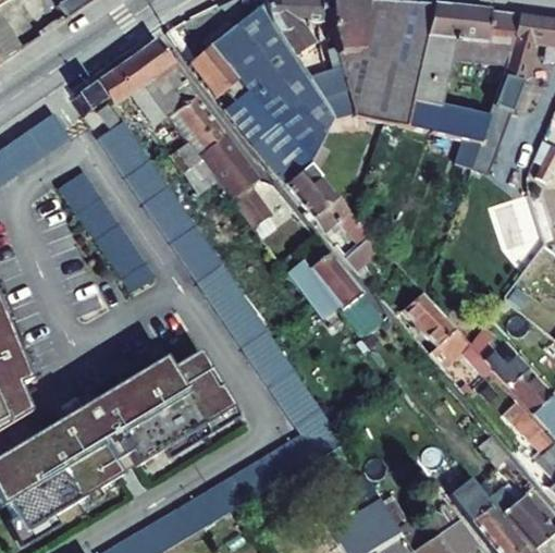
[(61,0),(58,2),(68,16),(91,0),(61,0)]
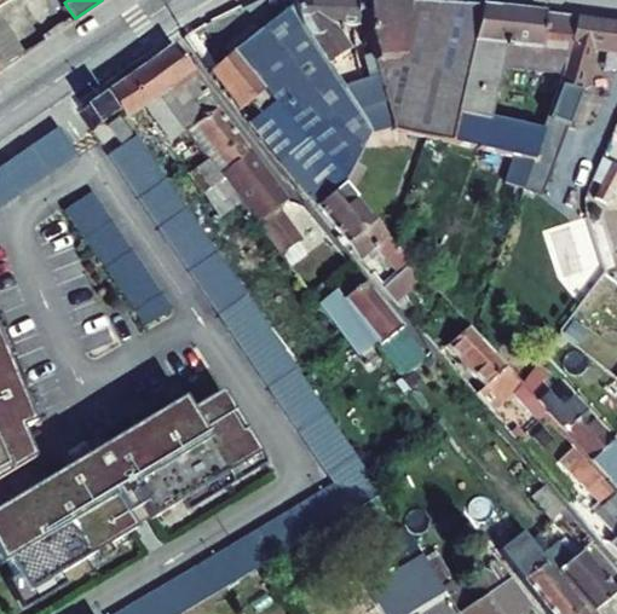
[(338,23),(369,24),(367,0),(294,0),(304,22),(305,25),(323,51),(327,58),(351,44),(338,23)]
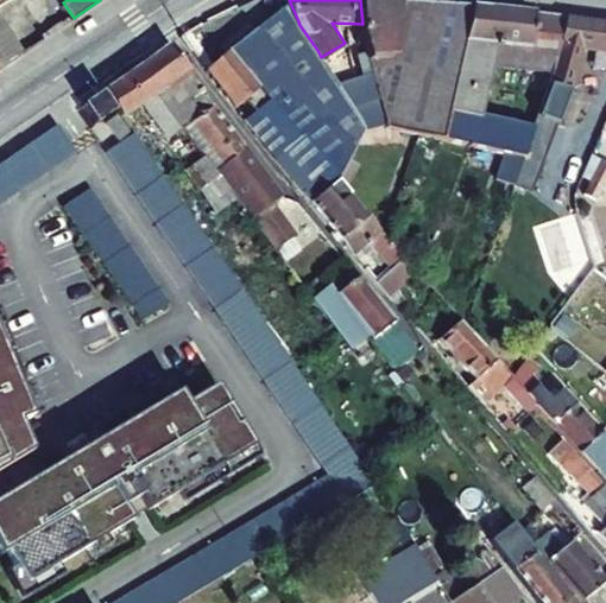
[(396,127),(425,0),(360,0),(363,24),(363,32),(378,91),(386,122),(386,126),(396,127)]
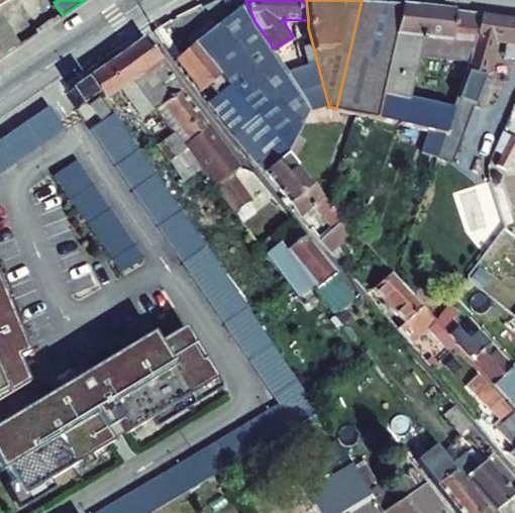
[(419,54),(471,59),(483,12),(402,2),(375,0),(362,0),(336,108),(380,117),(430,129),(423,150),(437,156),(453,107),(410,97),(419,54)]
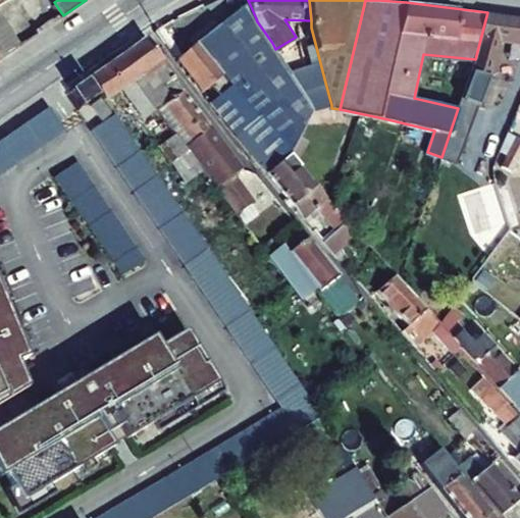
[(0,57),(22,43),(0,9),(0,57)]
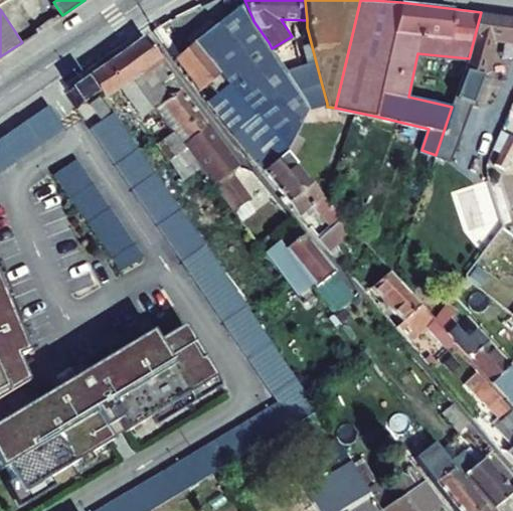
[(512,16),(481,12),(469,58),(456,97),(472,103),(483,73),(493,40),(512,42),(512,16)]
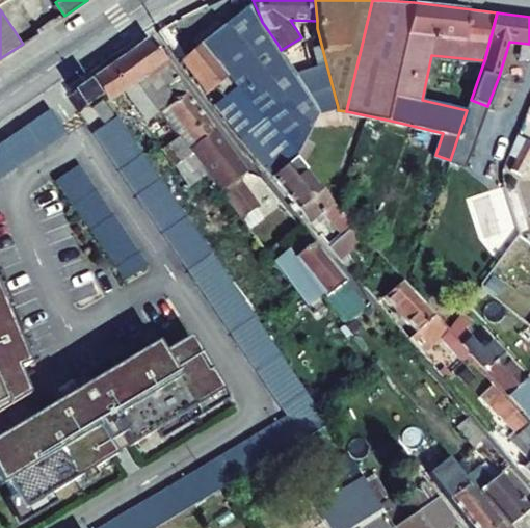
[(231,81),(277,44),(262,22),(239,41),(226,23),(201,42),(231,81)]
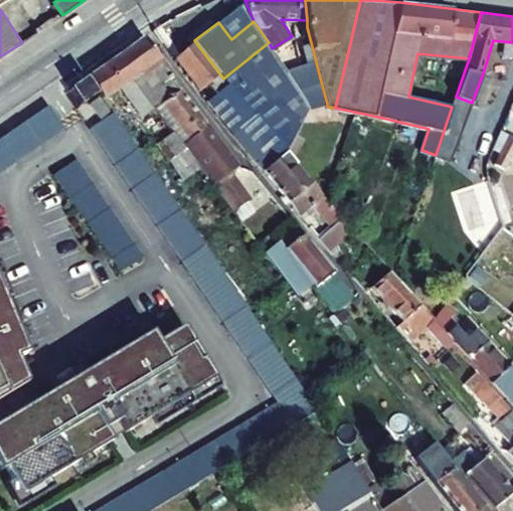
[(156,106),(181,87),(145,35),(89,74),(105,97),(120,86),(120,84),(142,115),(156,106)]
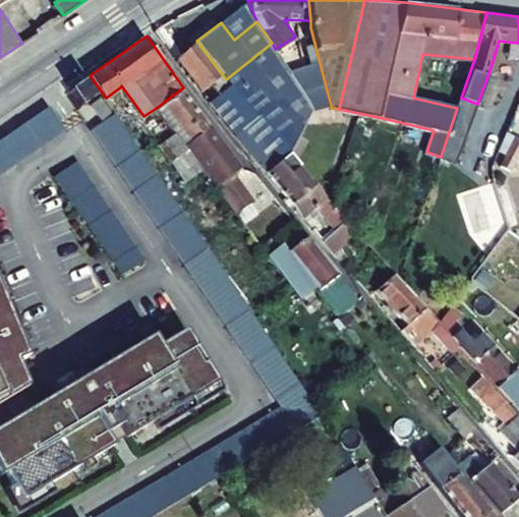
[(269,171),(290,153),(312,110),(313,110),(308,98),(299,85),(275,49),(272,43),(226,79),(196,41),(177,58),(203,90),(213,81),(246,124),(237,133),(269,171)]
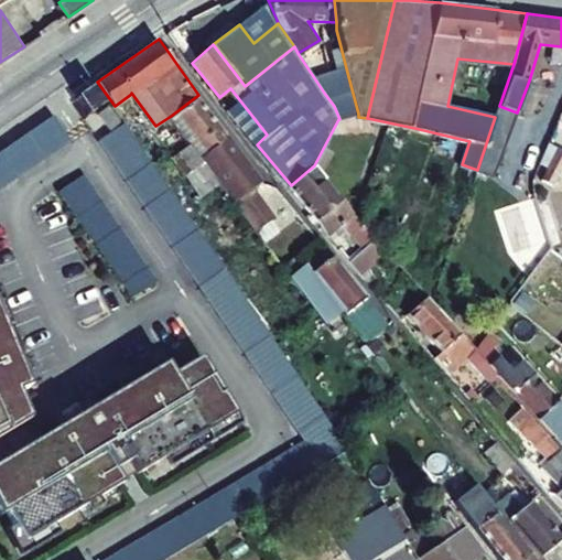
[(95,84),(78,95),(89,110),(106,99),(95,84)]
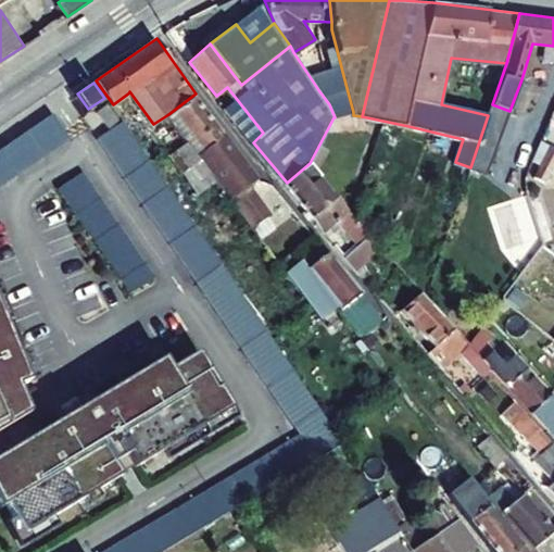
[(353,112),(345,84),(319,91),(329,104),(335,117),(353,112)]
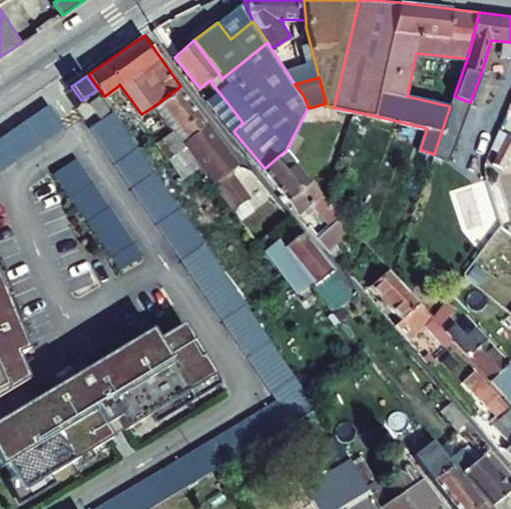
[(173,130),(182,142),(208,122),(180,86),(155,105),(173,130)]
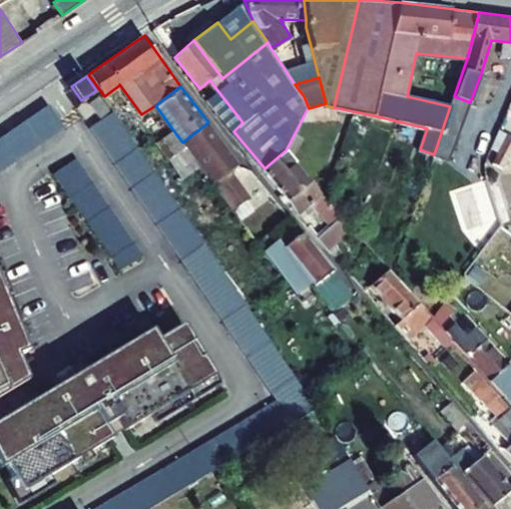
[(49,102),(0,135),(0,168),(64,124),(49,102)]
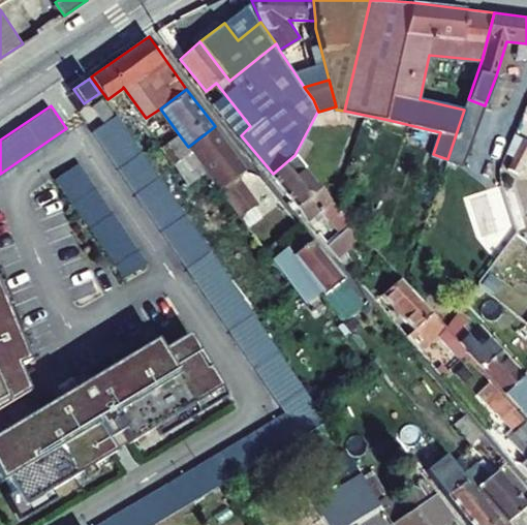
[(212,165),(224,183),(239,173),(246,166),(215,126),(188,147),(199,161),(207,171),(212,165)]
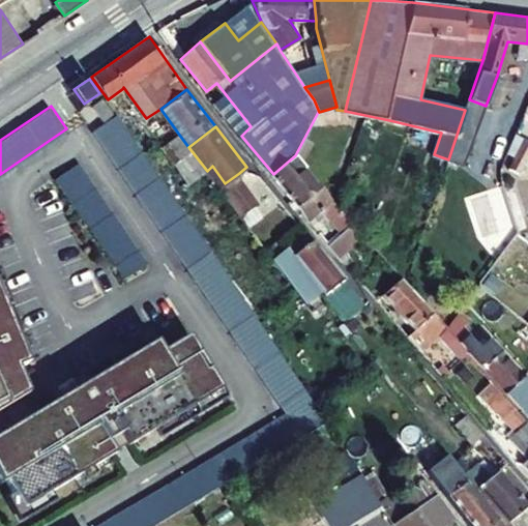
[(164,146),(183,174),(200,162),(188,147),(179,135),(164,146)]
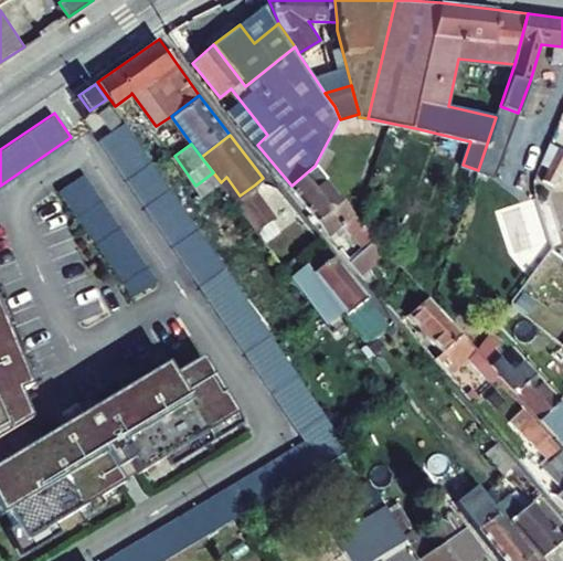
[(544,178),(555,184),(562,169),(562,148),(561,147),(544,178)]
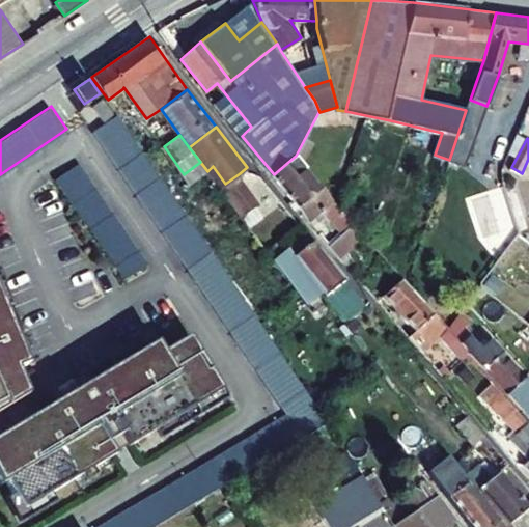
[(341,236),(351,246),(364,233),(296,156),(274,174),(310,220),(324,209),(331,218),(342,232),(340,233),(341,236)]
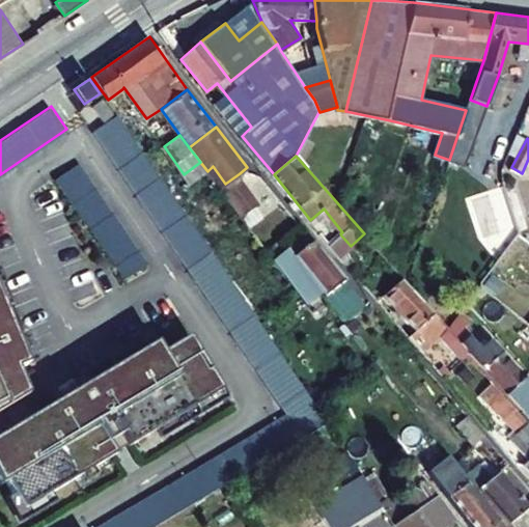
[(86,161),(60,174),(117,280),(143,267),(86,161)]
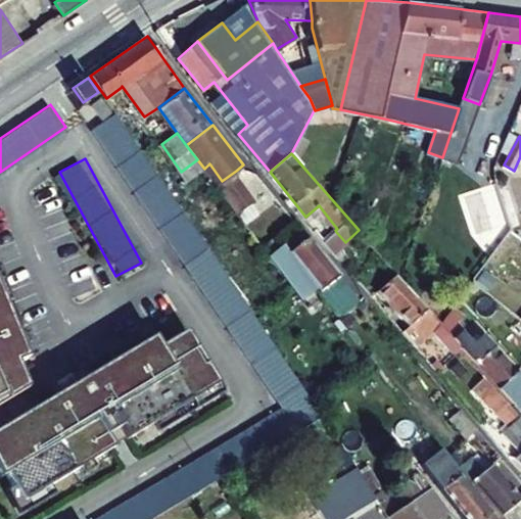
[(217,185),(237,213),(256,199),(236,171),(222,181),(217,185)]
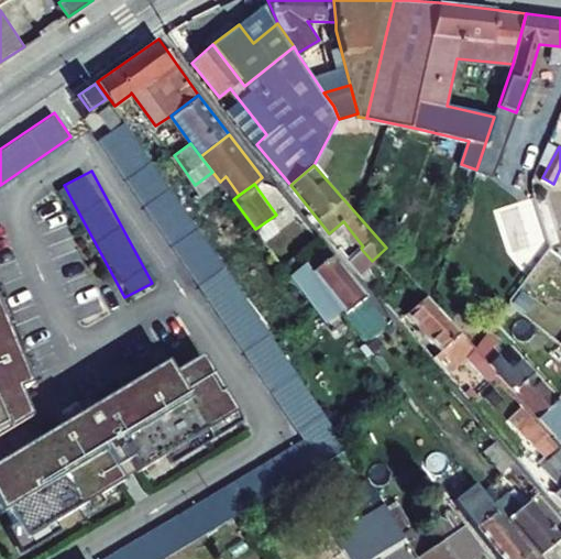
[(536,199),(549,243),(560,239),(560,236),(547,196),(536,199)]
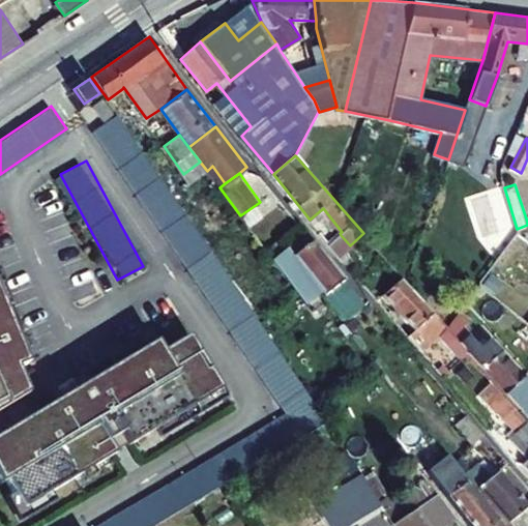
[(275,218),(293,241),(306,231),(288,208),(275,218)]
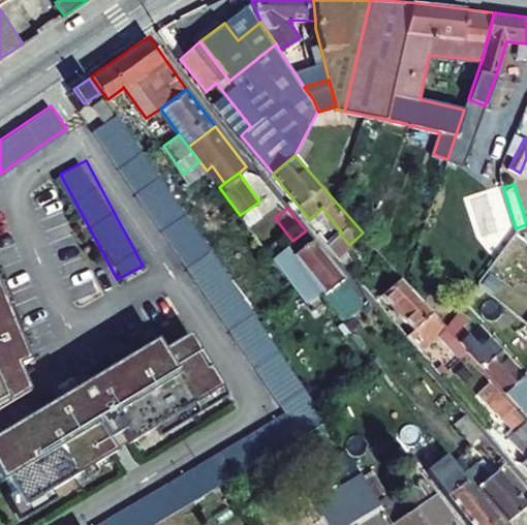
[(309,219),(316,227),(330,217),(322,208),(309,219)]
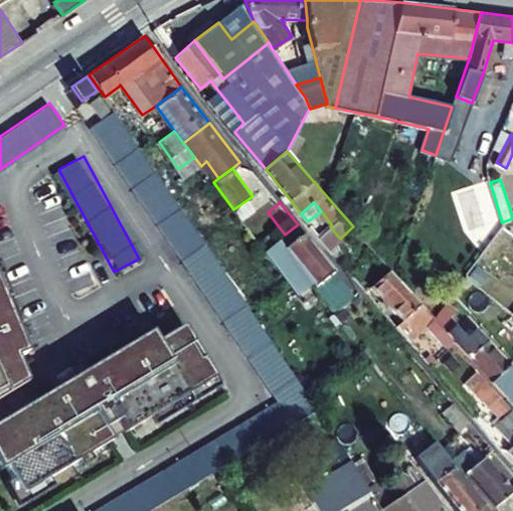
[(266,251),(278,267),(292,254),(337,310),(354,295),(298,224),(285,234),(266,251)]
